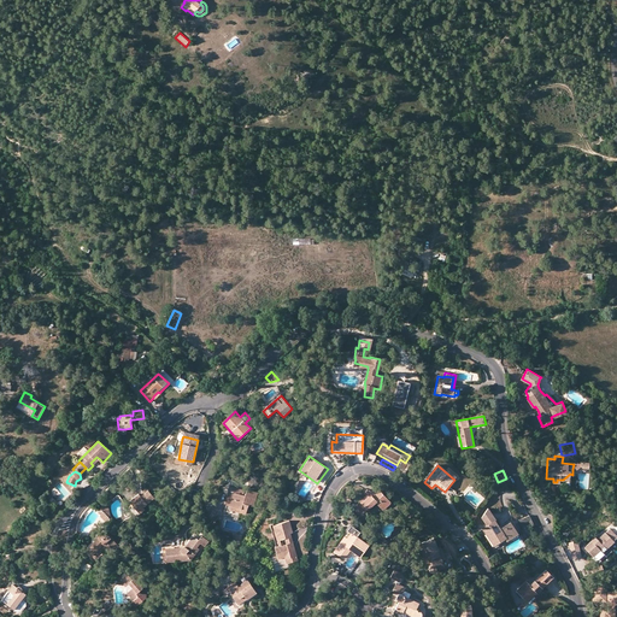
[(392,503),(378,489),(371,497),(369,494),(358,505),(365,513),(376,503),(383,510),(386,511),(392,504),(392,503)]
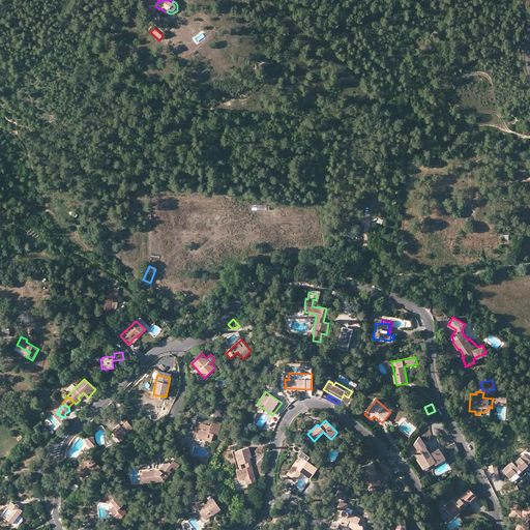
[(119,424),(111,431),(120,442),(124,438),(123,436),(133,428),(126,421),(121,427),(120,424),(119,424)]
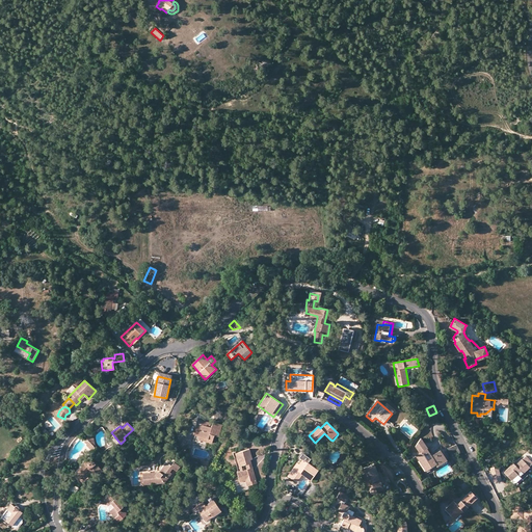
[(196,424),(195,429),(197,429),(195,435),(200,436),(207,439),(206,442),(212,444),(214,436),(219,437),(222,425),(213,423),(212,427),(196,424)]
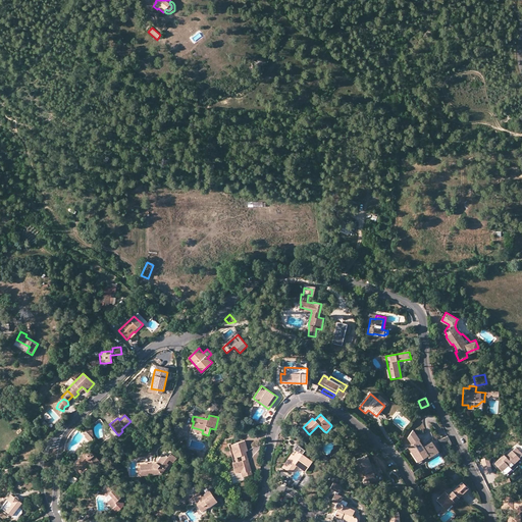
[(92,438),(94,437),(90,428),(89,427),(85,431),(92,438)]
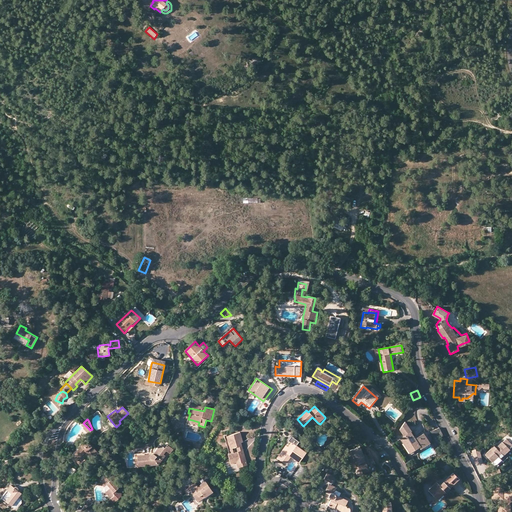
[(420,447),(421,449),(422,448),(430,443),(424,434),(416,439),(411,432),(412,431),(406,421),(400,430),(404,437),(400,439),(410,453),(420,447)]
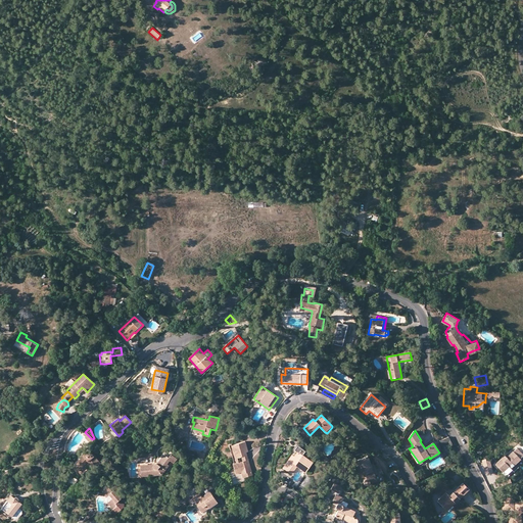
[(92,439),(85,432),(83,434),(86,437),(85,438),(90,443),(93,440),(92,439)]
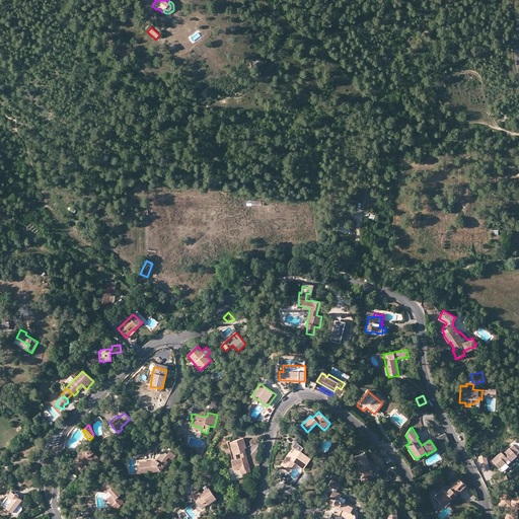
[(449,442),(445,434),(438,438),(440,445),(449,442)]
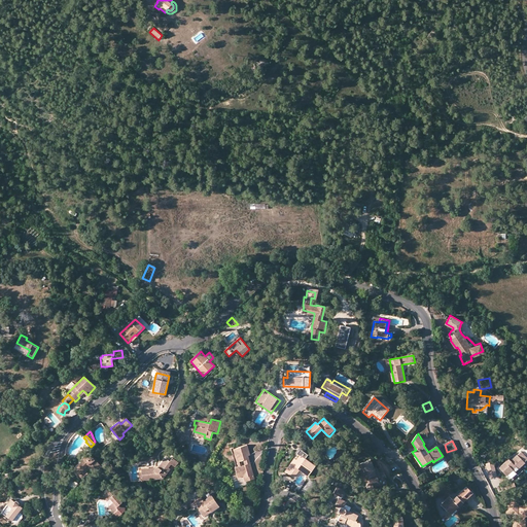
[(247,445),(231,450),(236,467),(235,467),(238,476),(248,472),(248,475),(249,477),(253,476),(251,465),(248,466),(245,456),(248,455),(249,455),(247,445)]
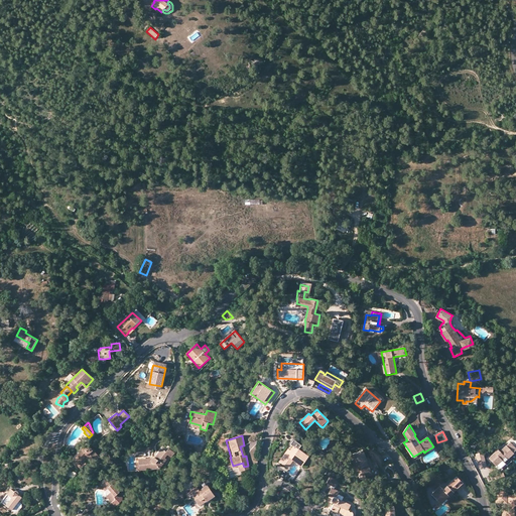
[(288,448),(279,462),(288,468),(293,461),(301,466),(308,457),(299,449),(301,445),(294,440),(291,444),(293,446),(290,449),(288,448)]
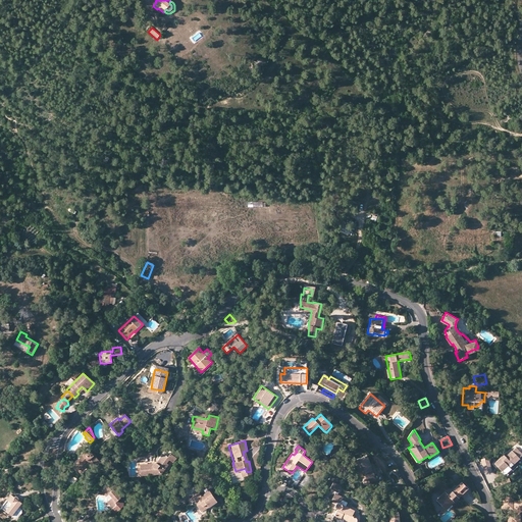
[(493,463),(502,471),(508,465),(510,467),(520,458),(519,457),(521,454),(521,453),(515,447),(512,450),(511,450),(505,456),(503,454),(493,463)]
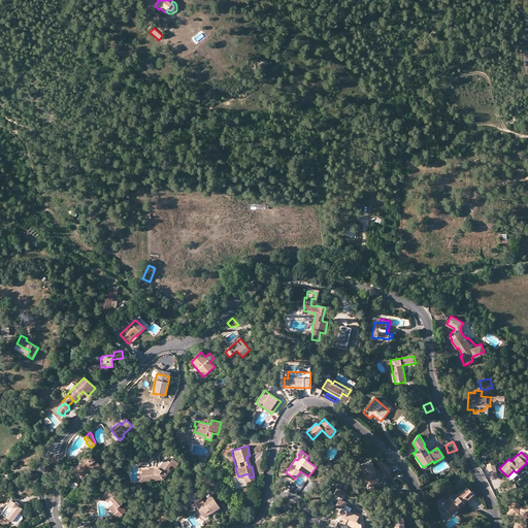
[(90,455),(77,467),(83,472),(88,467),(89,466),(92,469),(91,471),(94,474),(101,468),(90,455)]
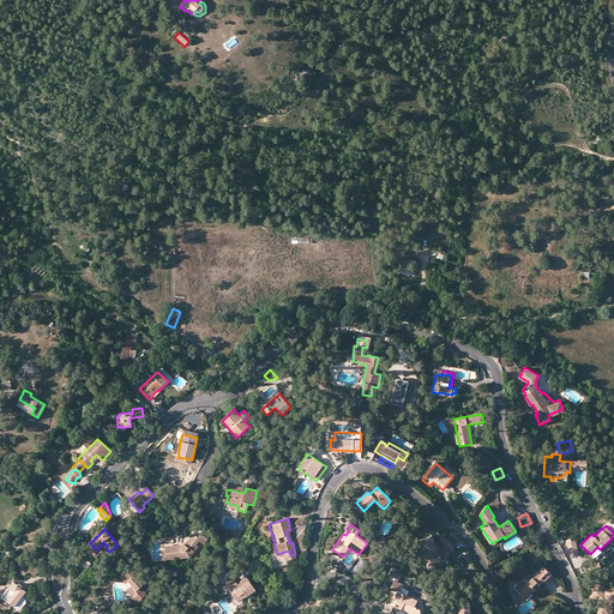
[(182,542),(162,545),(163,560),(191,558),(199,547),(197,546),(199,541),(205,545),(209,540),(202,534),(198,537),(193,533),(184,545),(182,542)]
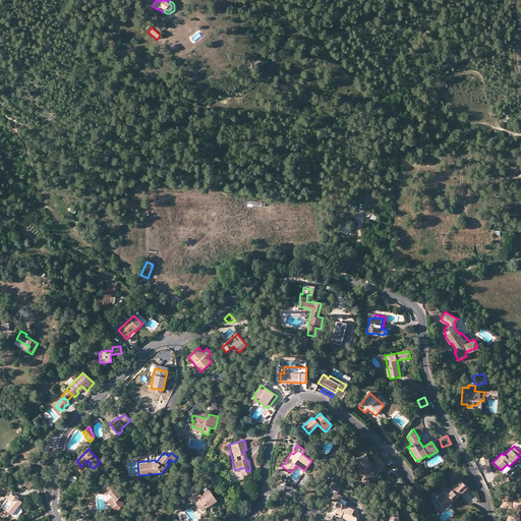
[(352,461),(354,466),(359,465),(361,471),(363,477),(362,477),(362,478),(362,479),(362,480),(362,481),(362,482),(363,483),(364,483),(365,483),(366,483),(367,483),(368,482),(368,481),(369,480),(369,479),(370,481),(382,476),(380,472),(388,469),(385,460),(378,454),(368,458),(366,455),(352,461)]
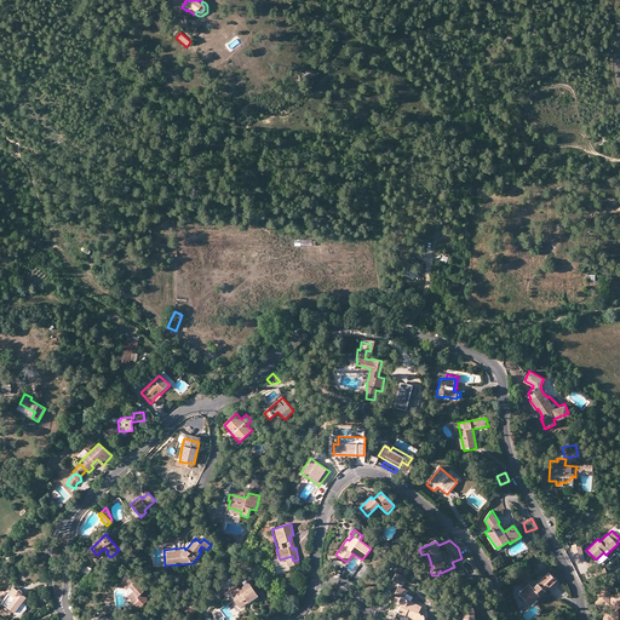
[(509,541),(497,549),(498,551),(510,544),(509,541)]
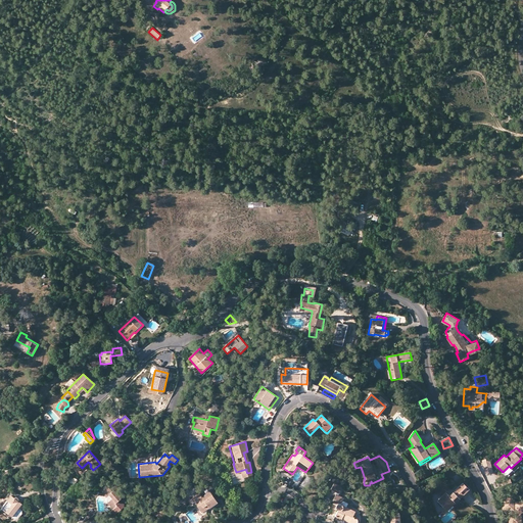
[(77,463),(72,467),(82,478),(87,473),(82,468),(77,463)]
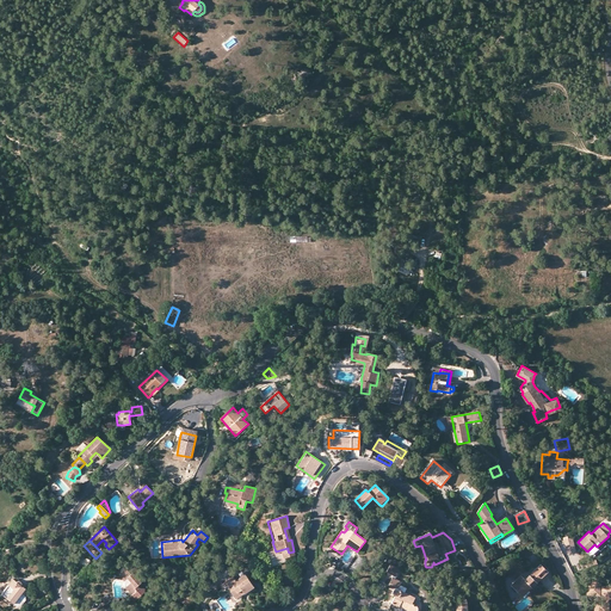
[(594,544),(587,551),(590,554),(597,547),(594,544)]
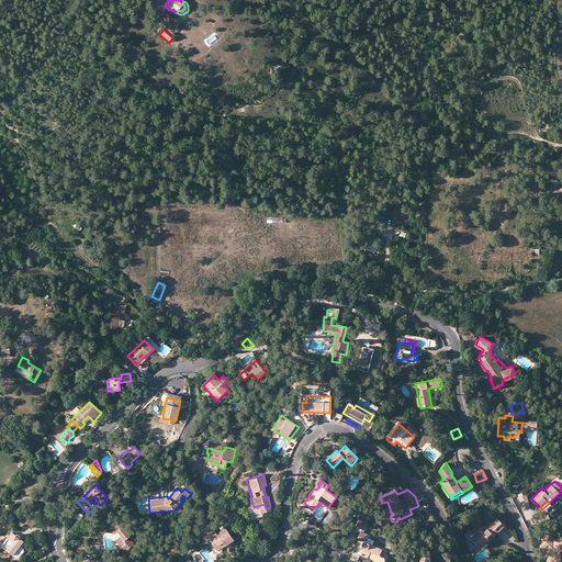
[(367,523),(359,519),(356,526),(362,529),(366,530),(368,525),(367,523)]
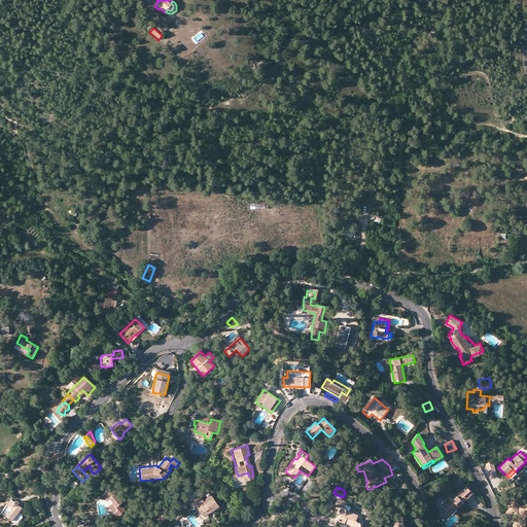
[(442,505),(449,513),(457,504),(459,506),(472,493),(465,487),(453,500),(450,497),(442,505)]
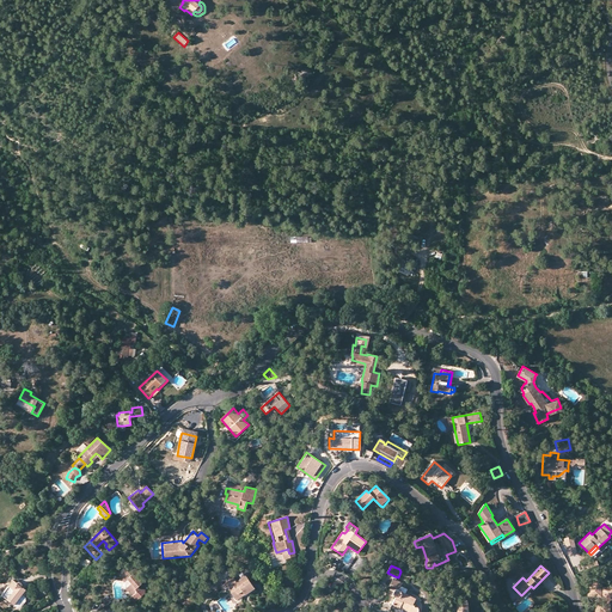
[(124,582),(128,586),(126,588),(133,597),(134,601),(138,600),(146,592),(146,588),(141,589),(139,587),(146,580),(134,567),(128,571),(127,573),(122,568),(115,574),(123,582),(124,582)]
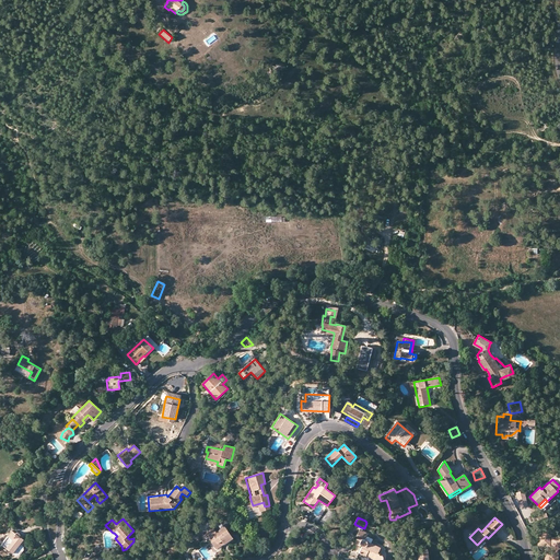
[(211,541),(214,547),(222,541),(224,545),(233,538),(224,526),(219,529),(220,531),(217,533),(214,529),(203,536),(209,544),(211,541)]
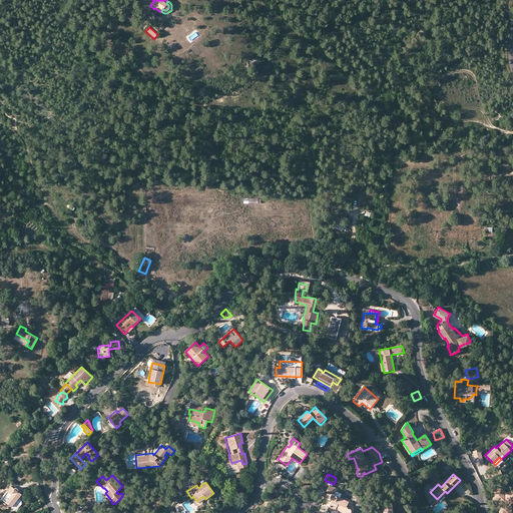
[(333,486),(331,485),(326,493),(330,495),(330,496),(330,497),(330,498),(330,499),(331,500),(332,500),(328,508),(329,509),(330,510),(331,510),(332,510),(334,510),(335,510),(336,510),(336,509),(343,512),(350,512),(351,512),(351,511),(351,510),(350,509),(350,508),(349,508),(347,506),(349,501),(335,495),(338,488),(333,486)]
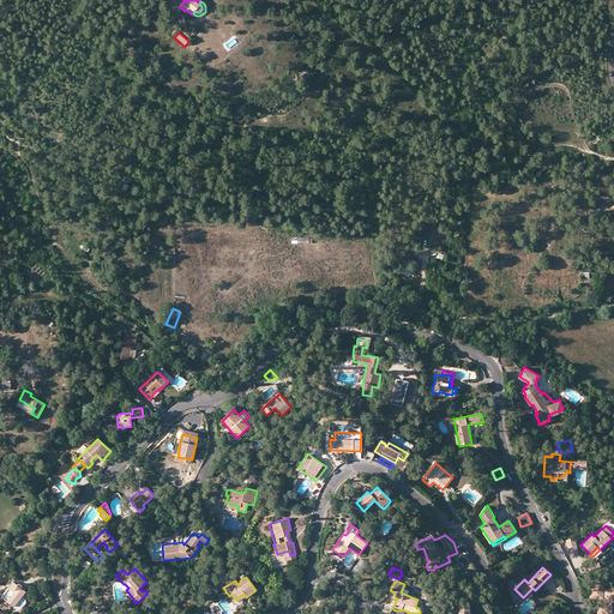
[(17,584),(12,582),(1,596),(13,606),(22,595),(24,597),(28,594),(22,589),(22,588),(22,587),(20,585),(20,584),(19,584),(18,584),(17,584)]
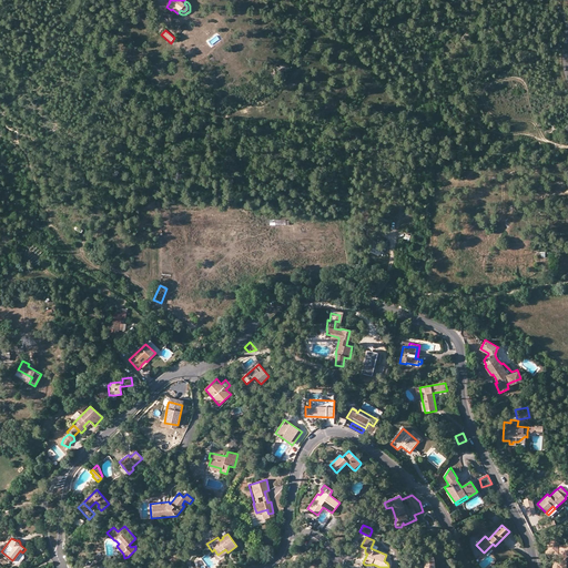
[(554,567),(567,567),(567,544),(558,545),(558,541),(547,541),(547,553),(558,553),(557,557),(554,557),(554,567)]
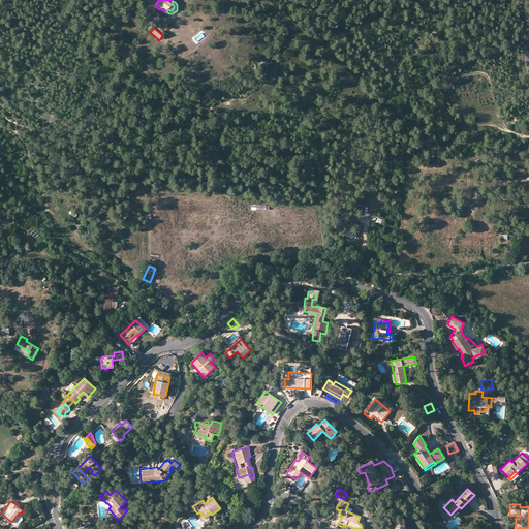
[(453,517),(461,508),(459,506),(450,515),(453,517)]
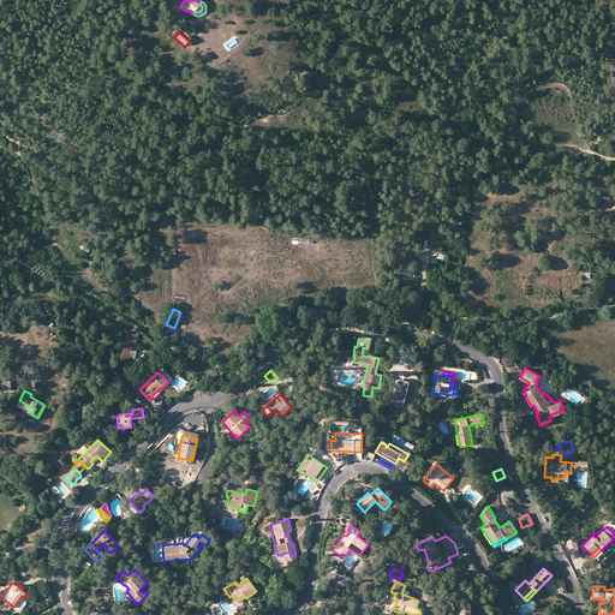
[(25,599),(24,598),(22,596),(13,607),(18,610),(22,609),(27,603),(25,599)]
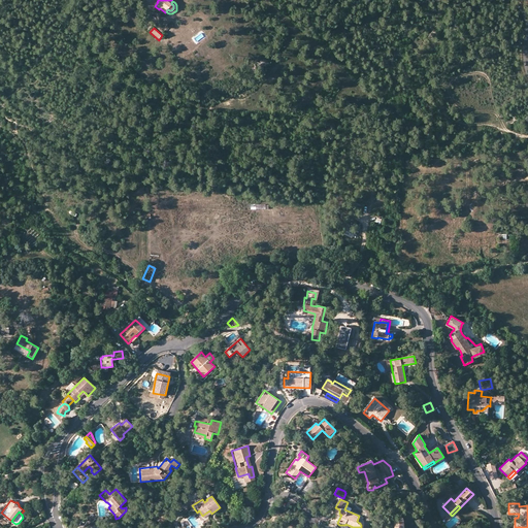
[(403,527),(403,519),(394,520),(394,527),(403,527)]
